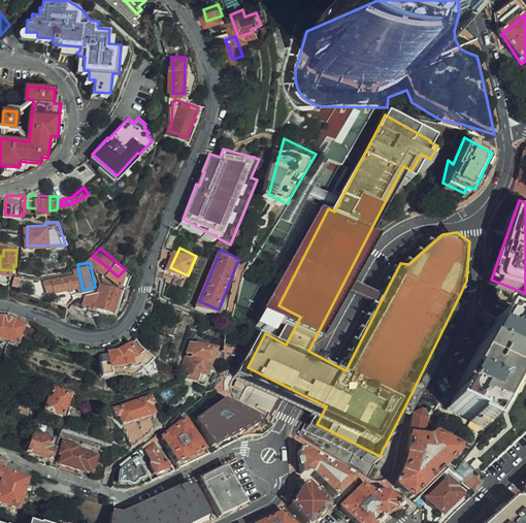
[(56,290),(81,285),(78,271),(54,275),(56,290)]
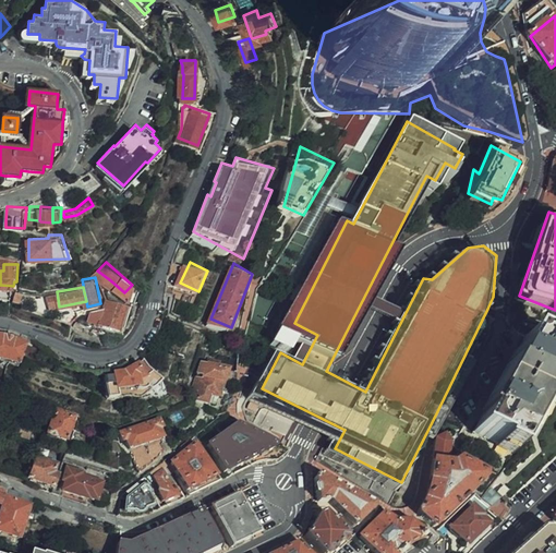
[(16,301),(22,302),(25,292),(19,290),(15,296),(17,297),(16,301)]
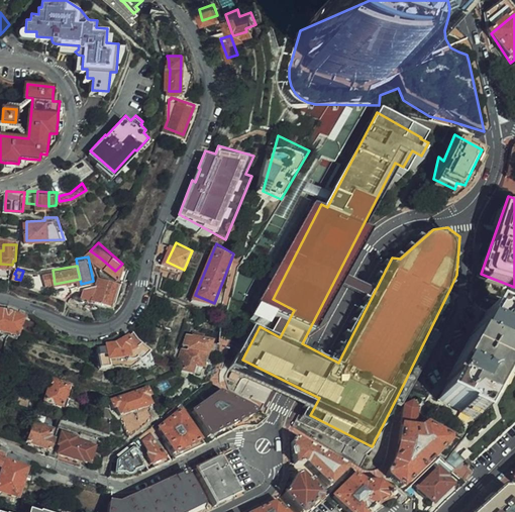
[(101,275),(98,283),(86,286),(83,294),(113,303),(120,281),(101,275)]
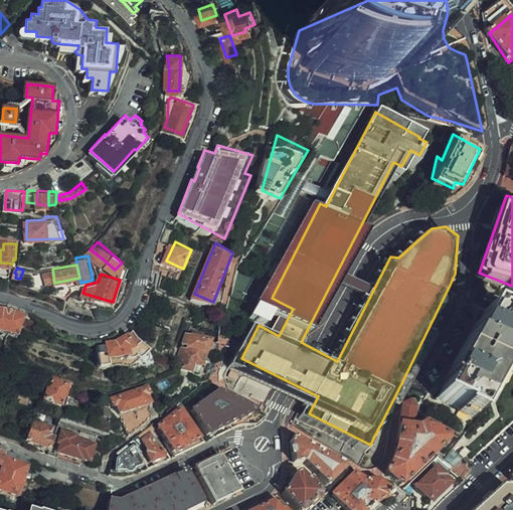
[(512,311),(485,299),(436,391),(472,412),(512,339),(512,311)]
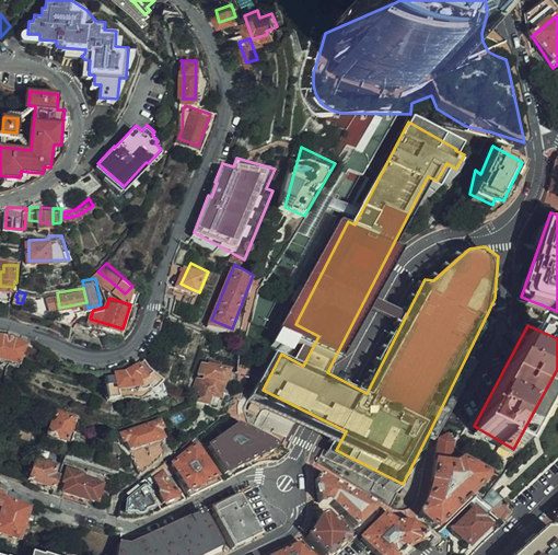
[(0,355),(11,358),(22,361),(30,342),(8,333),(0,331),(0,355)]
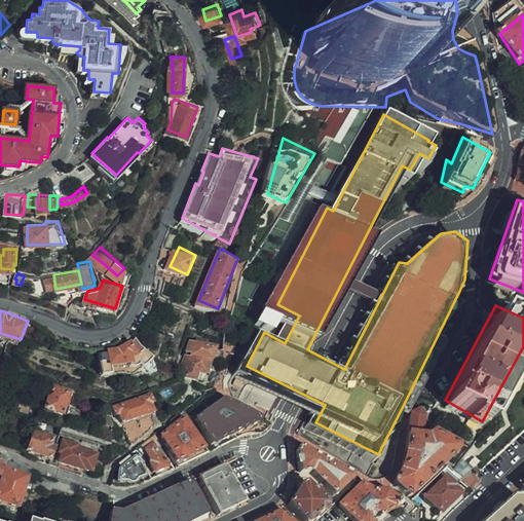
[(215,345),(206,342),(208,336),(200,334),(198,339),(192,337),(189,347),(194,348),(193,354),(187,351),(184,362),(190,364),(187,372),(196,374),(199,367),(208,370),(213,352),(215,354),(217,347),(215,346),(215,345)]
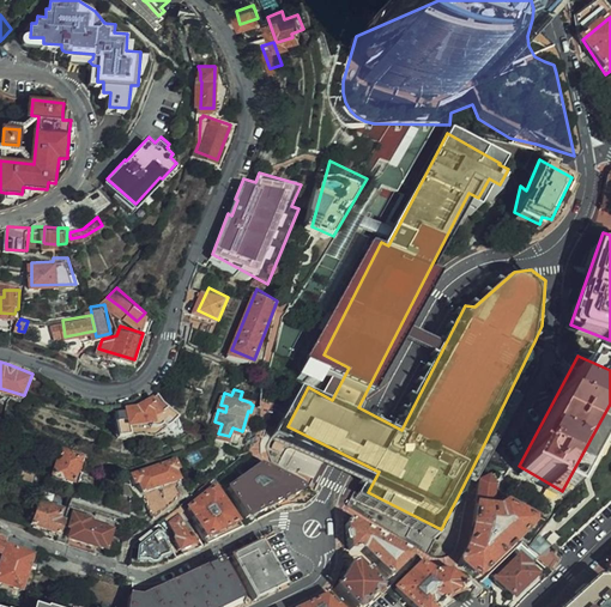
[(162,396),(158,392),(153,396),(138,405),(128,406),(128,407),(116,408),(116,418),(118,429),(119,437),(126,437),(133,436),(140,435),(145,433),(146,435),(149,435),(150,436),(152,436),(155,435),(162,432),(164,430),(167,428),(170,425),(171,425),(180,417),(174,411),(168,404),(162,396)]
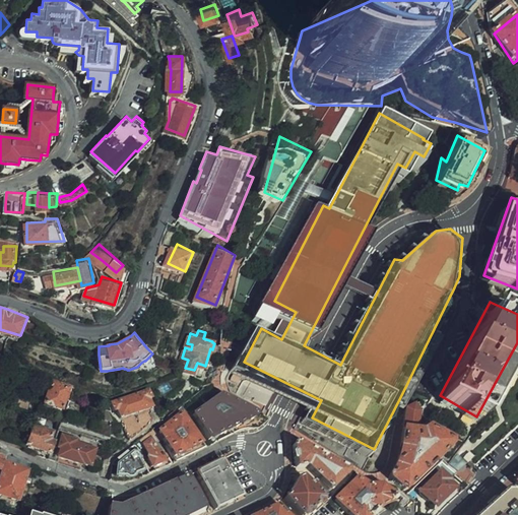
[(517,342),(476,416),(474,436),(448,460),(458,471),(470,458),(476,463),(517,425),(517,342)]
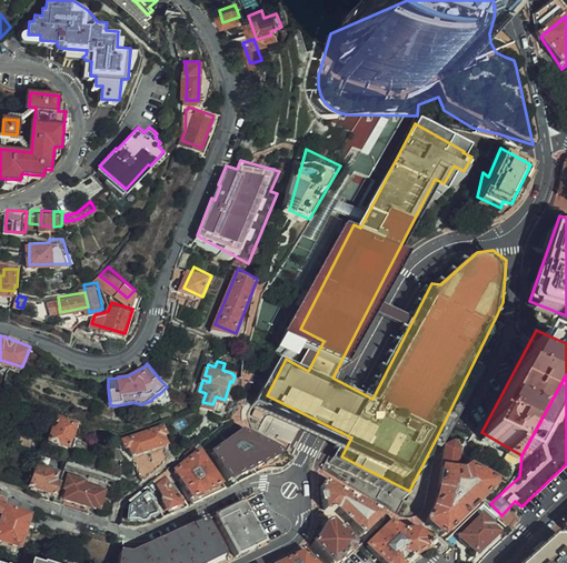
[(69,444),(78,419),(60,412),(51,436),(69,444)]
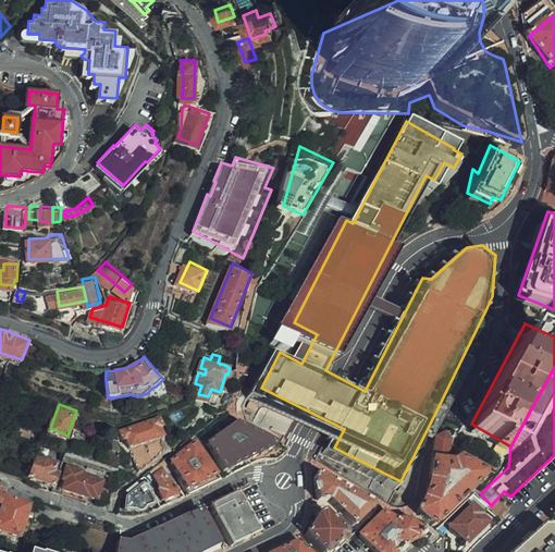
[(261,405),(257,417),(288,429),(294,417),(261,405)]
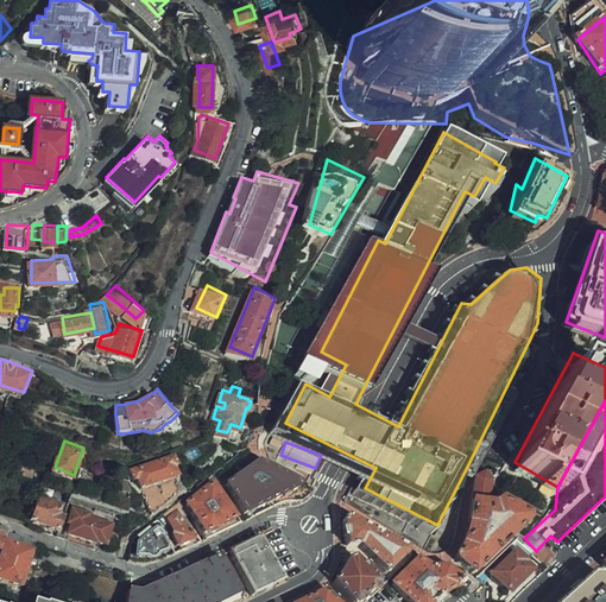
[(177,461),(180,461),(177,451),(133,466),(137,475),(139,474),(143,483),(181,473),(177,461)]
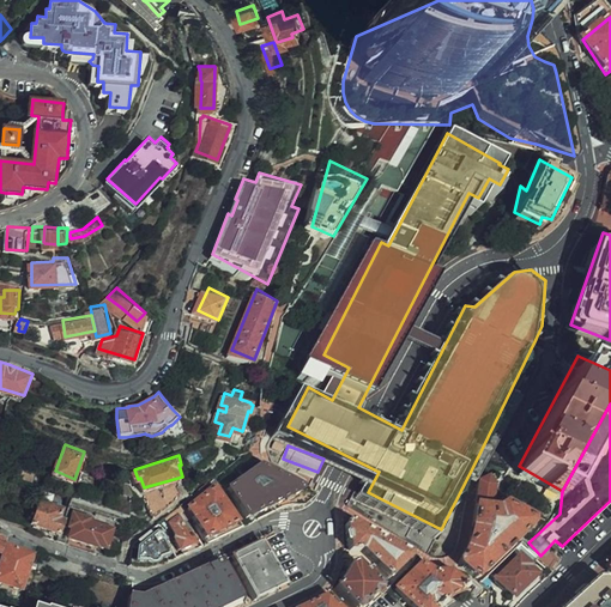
[(270,462),(233,485),(253,524),(295,499),(308,499),(310,490),(270,462)]
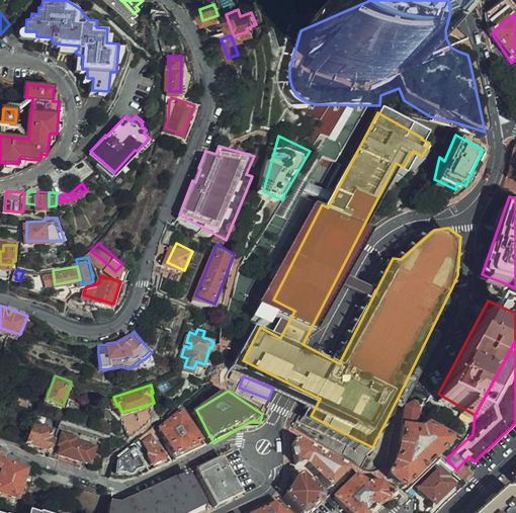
[(425,414),(416,397),(411,395),(404,402),(401,413),(399,424),(396,437),(392,452),(383,468),(400,484),(451,431),(425,414)]
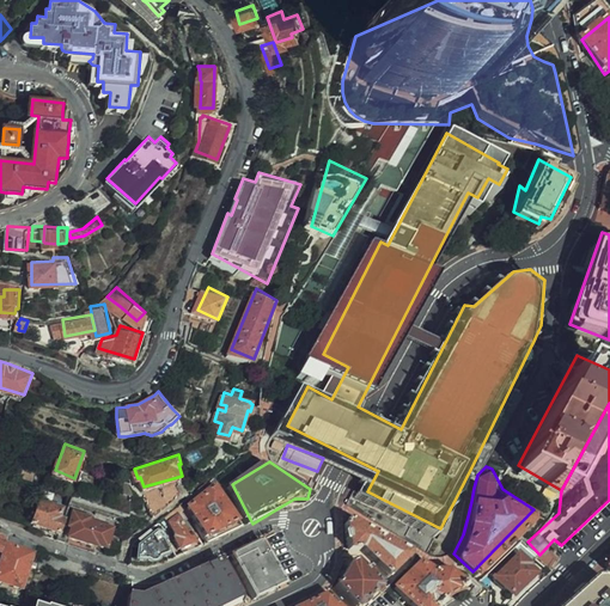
[(209,545),(246,526),(219,482),(191,506),(209,545)]
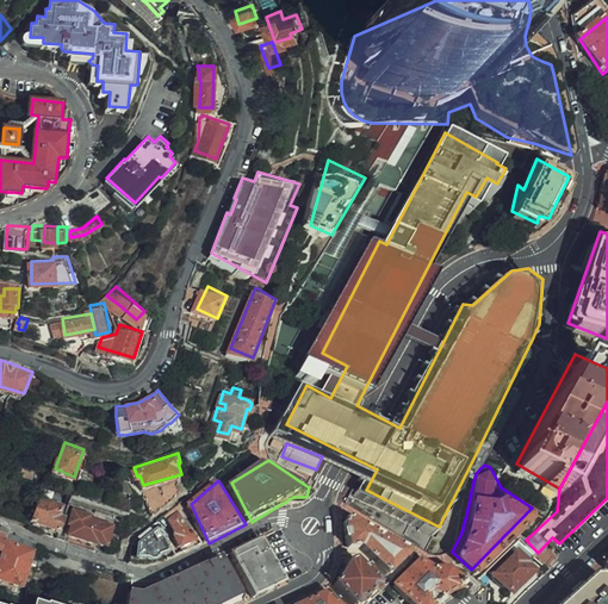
[(32,517),(61,528),(66,516),(66,514),(60,512),(63,502),(41,493),(32,517)]
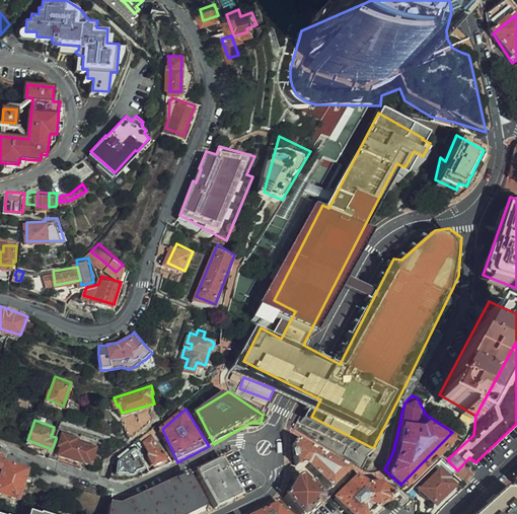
[(60,441),(56,439),(52,449),(51,453),(59,456),(61,451),(84,459),(84,457),(92,460),(97,443),(79,437),(79,434),(65,429),(60,441)]
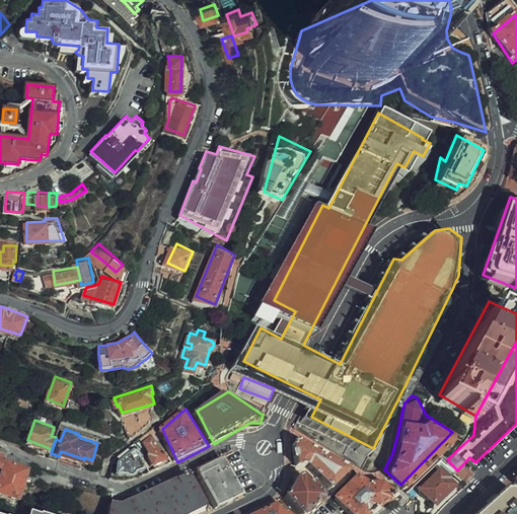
[(171,461),(156,432),(145,440),(151,452),(148,454),(154,469),(171,461)]
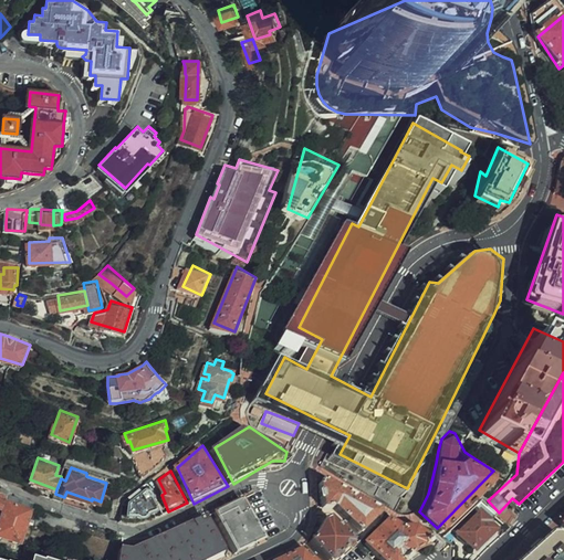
[(326,475),(326,504),(361,537),(383,517),(326,475)]
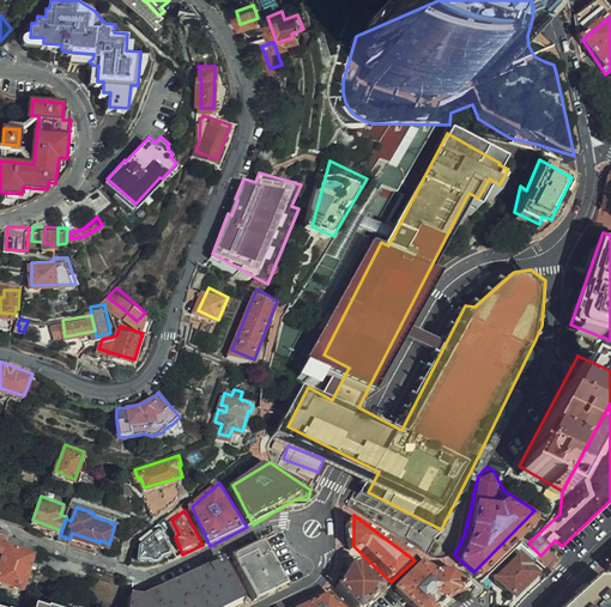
[(37,544),(8,533),(1,552),(4,553),(0,564),(0,578),(22,586),(37,544)]
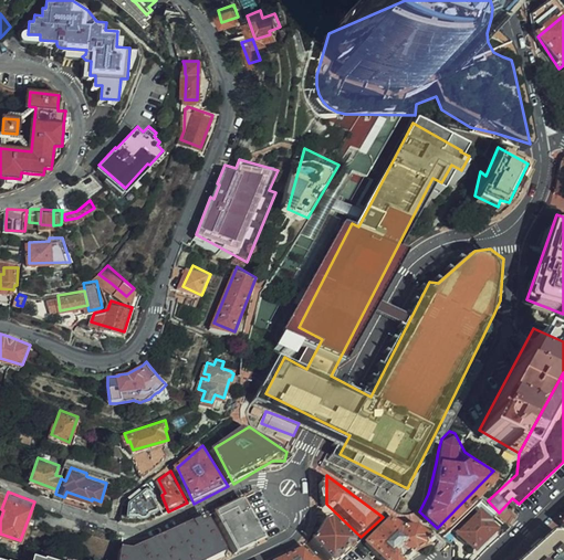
[(150,522),(153,517),(162,513),(154,492),(146,492),(131,505),(131,519),(138,521),(145,524),(150,522)]
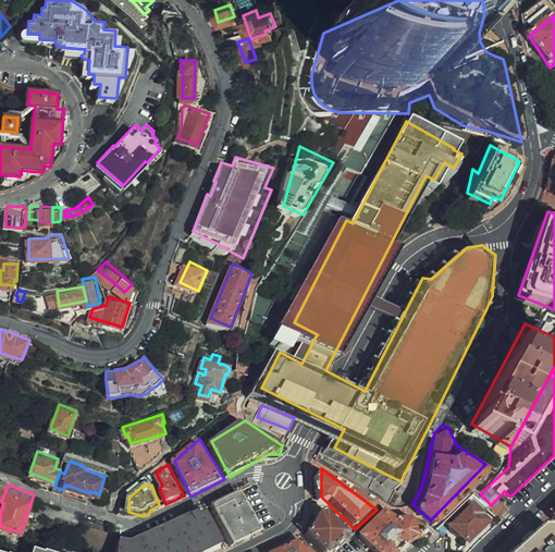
[(243,489),(214,508),(235,551),(264,535),(243,489)]
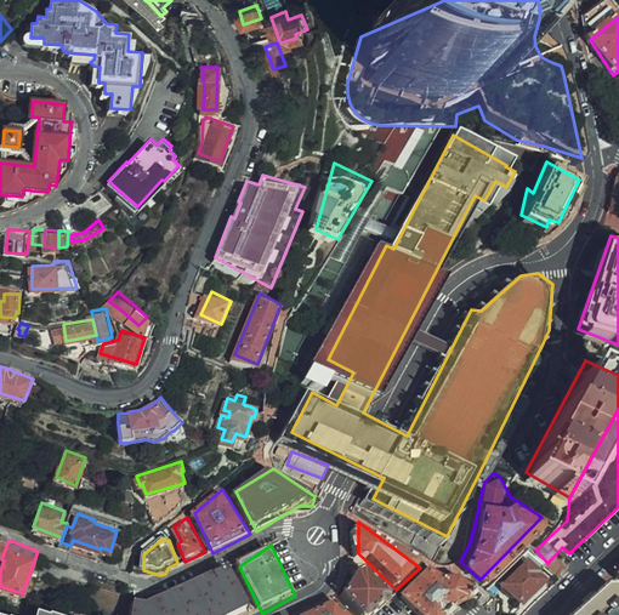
[(524,553),(500,578),(518,598),(545,575),(524,553)]
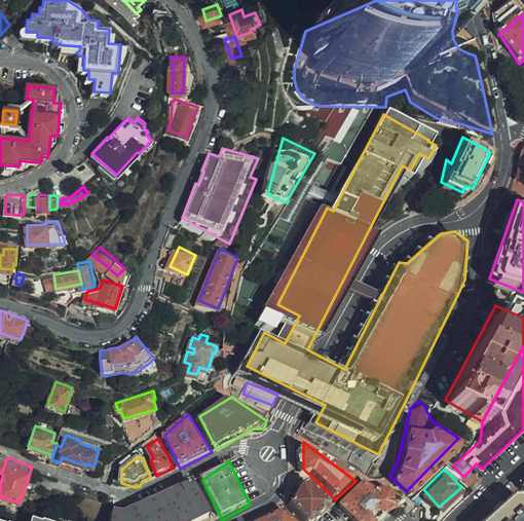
[(304,473),(286,493),(305,520),(306,520),(327,499),(304,473)]
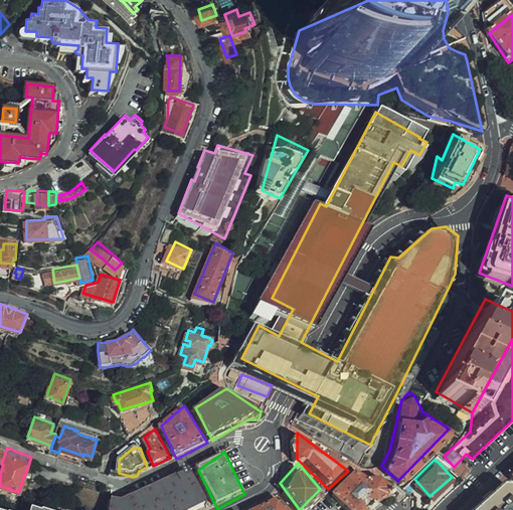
[(113,500),(111,509),(209,509),(191,470),(122,504),(113,500)]
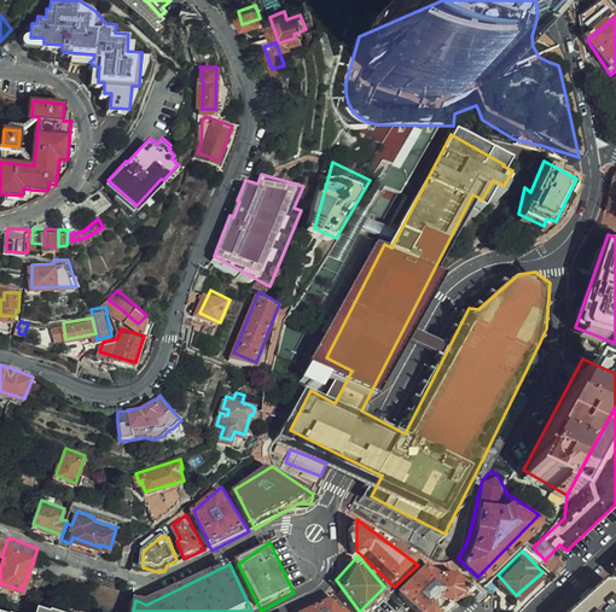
[(428,571),(401,605),(408,611),(448,611),(470,595),(451,576),(437,581),(428,571)]
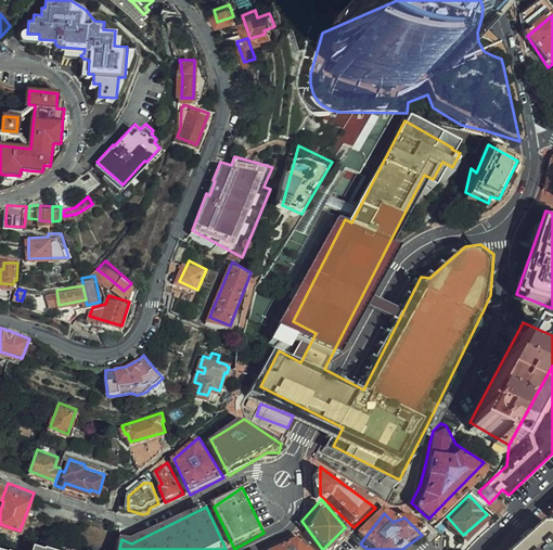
[(552,520),(548,515),(506,549),(552,549),(552,520)]
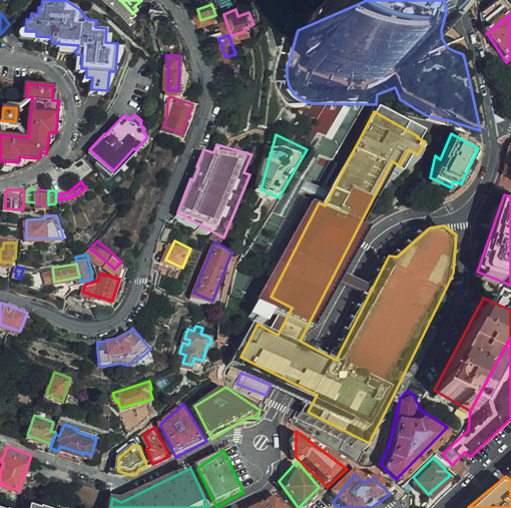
[(0,489),(0,497),(19,504),(22,497),(0,489)]
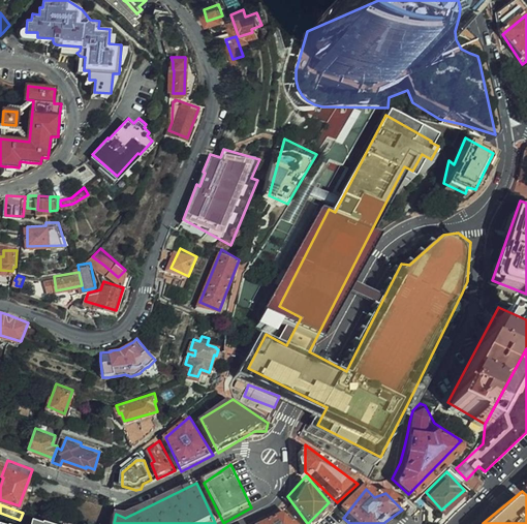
[(298,523),(286,507),(254,523),(298,523)]
